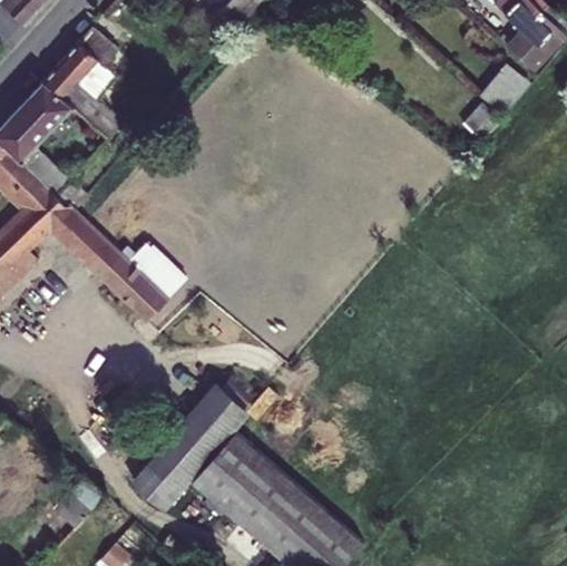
[(3,0),(30,23),(51,0),(3,0)]
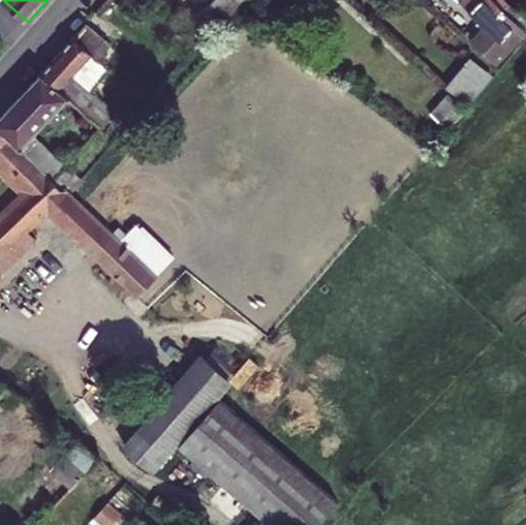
[(211,36),(242,0),(212,0),(194,22),(211,36)]
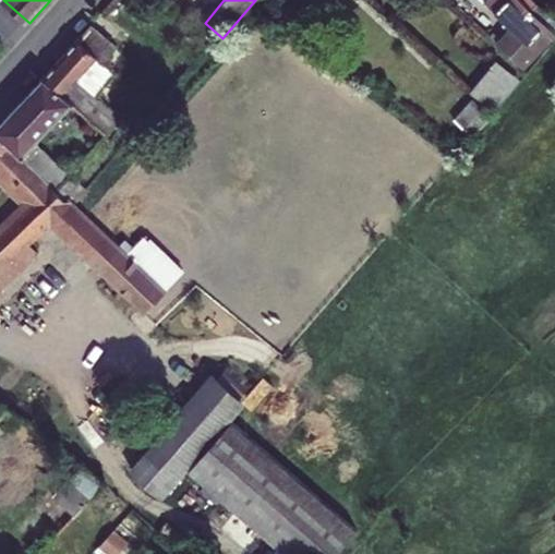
[(554,20),(532,0),(480,0),(511,31),(497,45),(529,74),(554,45),(554,20)]
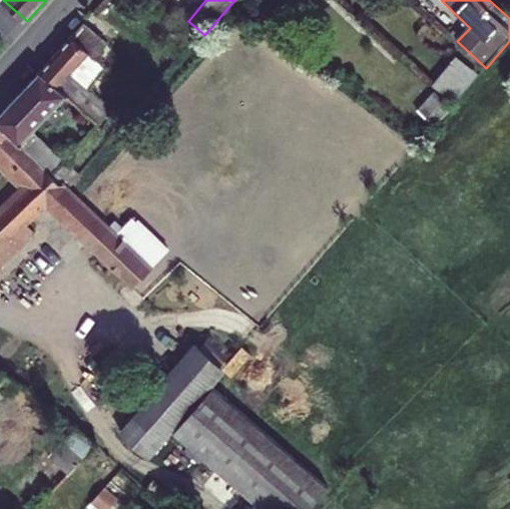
[(82,110),(94,97),(79,84),(98,63),(93,59),(106,44),(84,24),(40,73),(65,95),(82,110)]
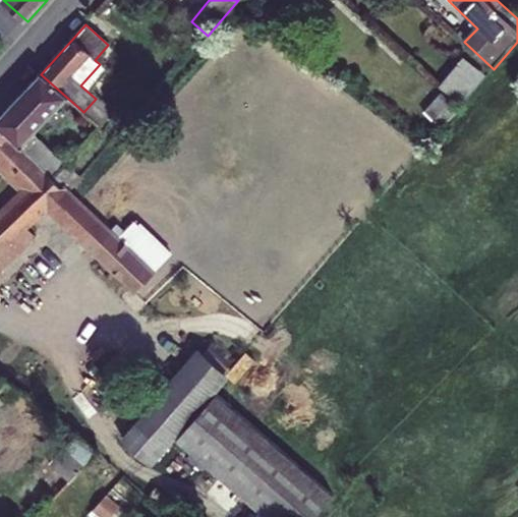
[(476,83),(457,66),(439,88),(458,105),(476,83)]
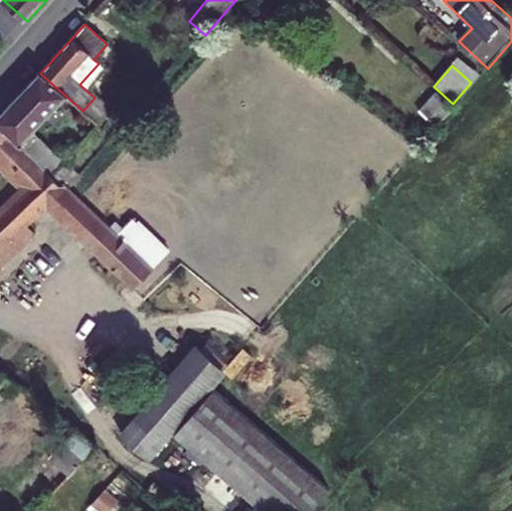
[(40,73),(0,118),(0,128),(51,177),(64,163),(32,133),(65,96),(40,73)]
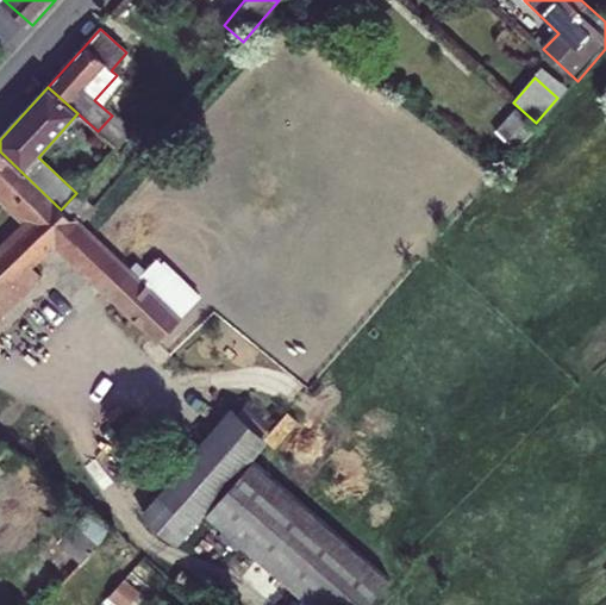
[(529,125),(492,98),(474,122),(510,150),(529,125)]
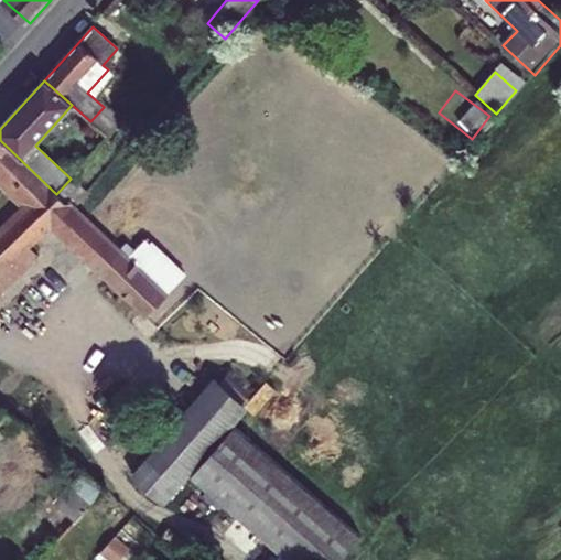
[(0,232),(0,297),(39,258),(28,247),(50,225),(96,270),(117,248),(76,207),(69,202),(67,204),(56,194),(0,140),(0,178),(1,179),(29,204),(0,232)]
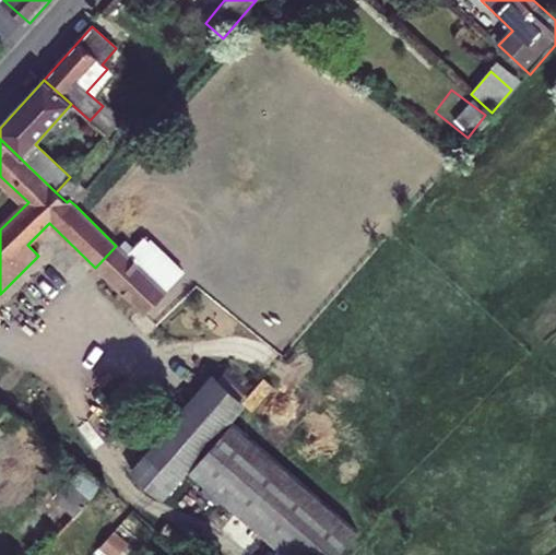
[(70,177),(56,192),(67,202),(69,200),(75,205),(87,192),(71,176),(70,177)]
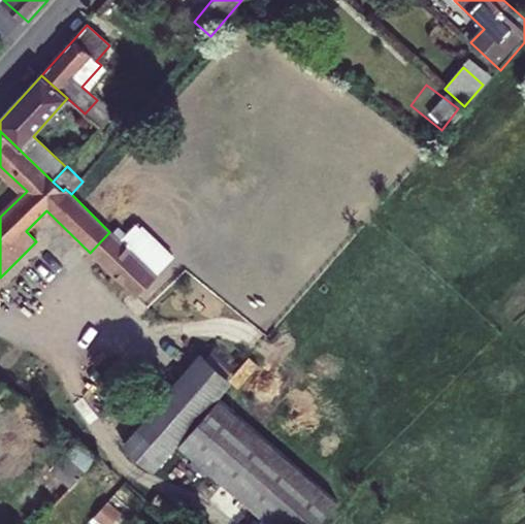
[(150,470),(227,382),(225,379),(201,357),(123,446),(150,470)]
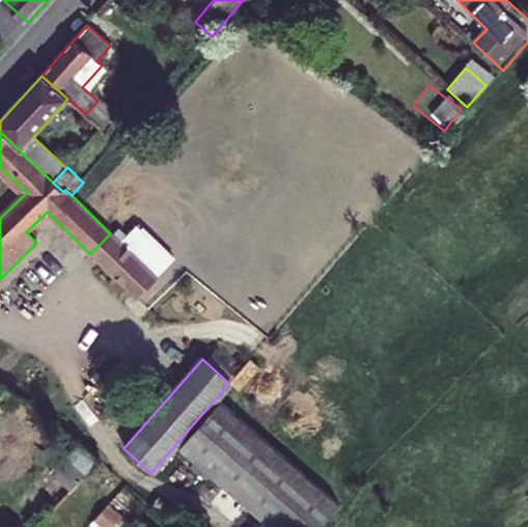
[(210,477),(252,431),(220,403),(178,450),(210,477)]
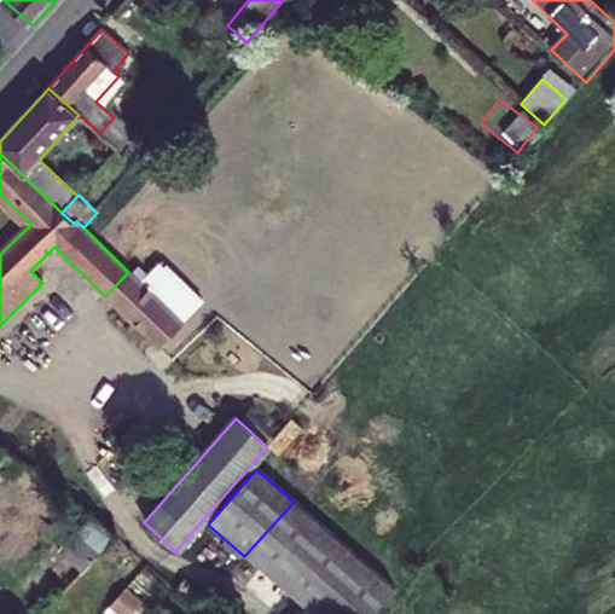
[(244,556),(299,604),(348,549),(294,502),(244,556)]
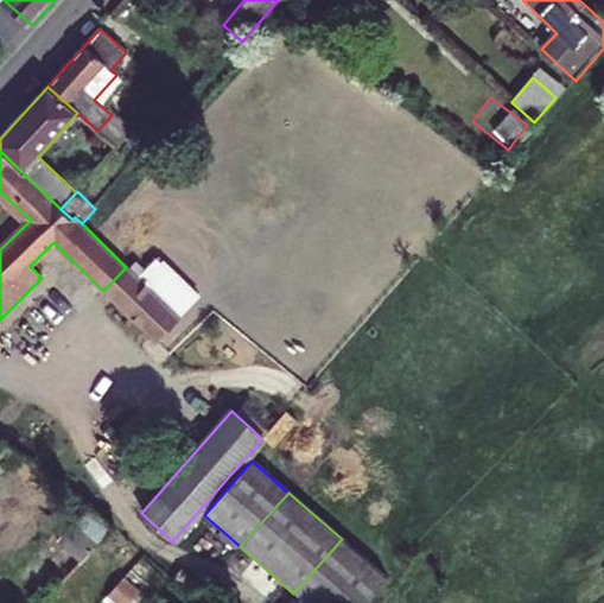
[(115,529),(89,507),(57,540),(83,564),(115,529)]
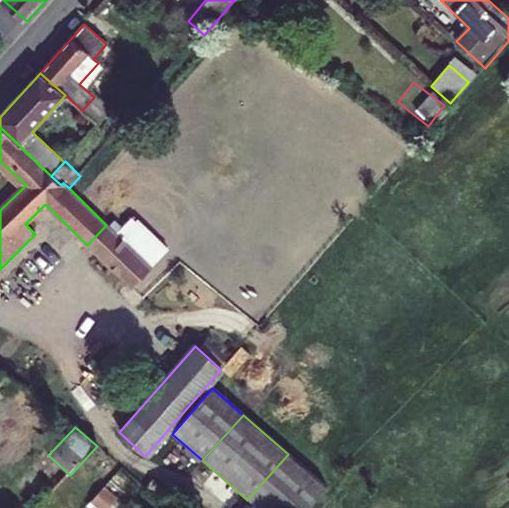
[(308,507),(326,487),(288,454),(247,500),(256,507),(308,507)]
